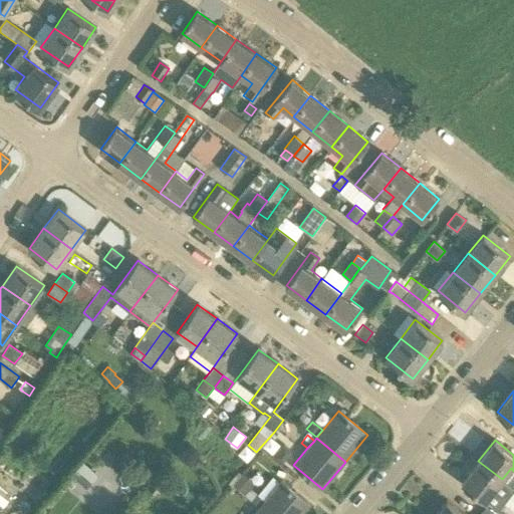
[(285,444),(274,457),(284,464),(294,451),(285,444)]
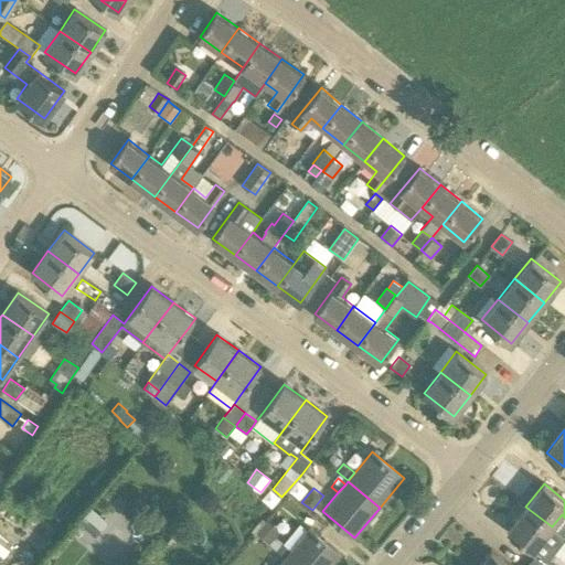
[(537,553),(529,562),(533,564),(551,564),(547,562),(564,536),(552,526),(525,507),(508,530),(537,553)]
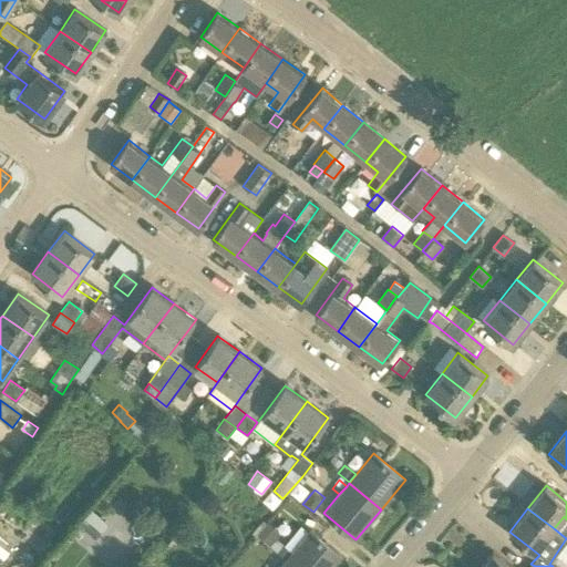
[(95,539),(109,525),(92,509),(79,524),(95,539)]
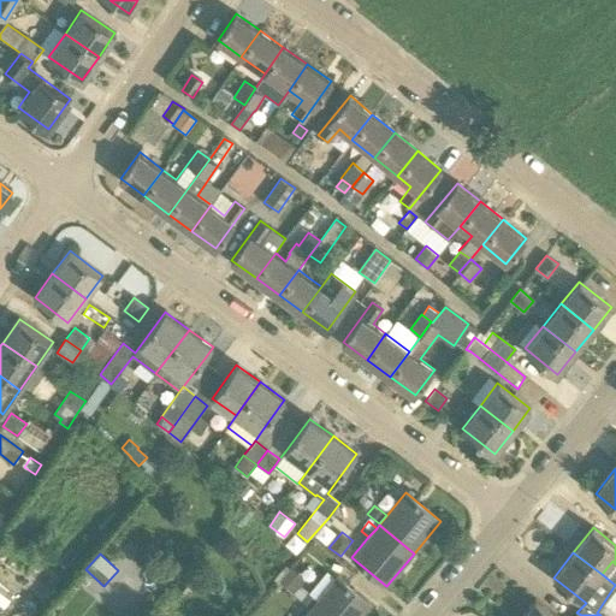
[(291,568),(279,582),(295,594),(302,586),(307,580),(291,567),(291,568)]
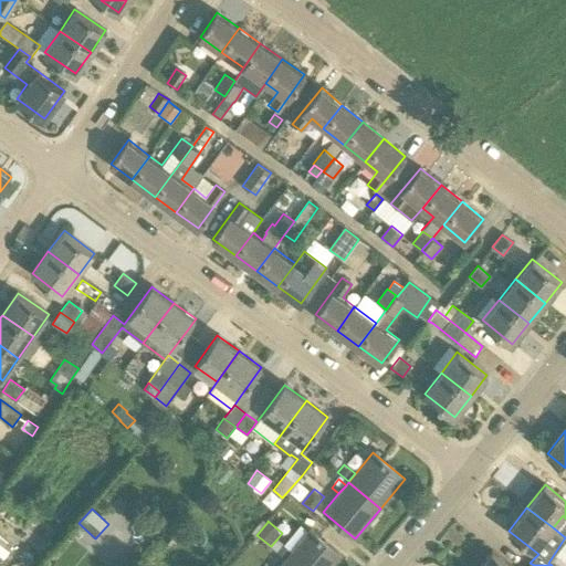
[(291,552),(284,559),(292,565),(331,565),(341,555),(310,528),(291,552)]
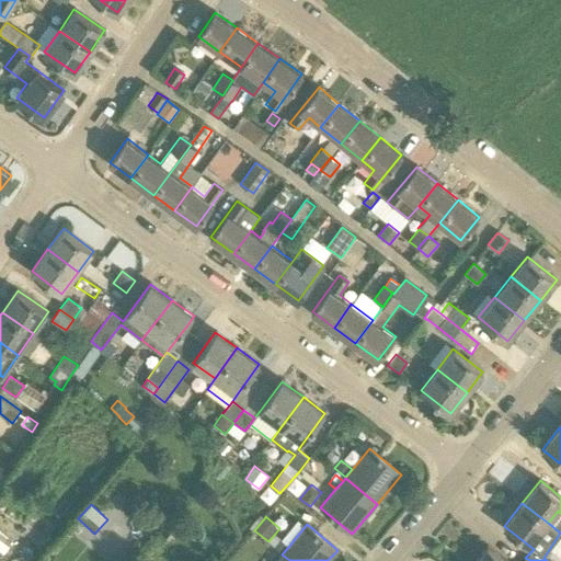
[(279,539),(274,546),(283,553),(288,546),(279,539)]
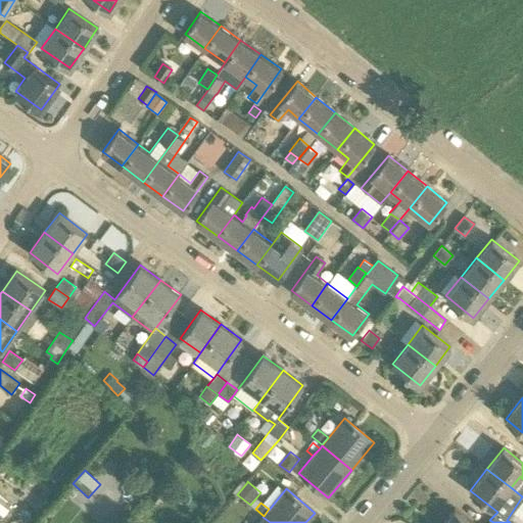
[(493,522),(489,520),(486,522),(471,522),(454,509),(442,522),(493,522)]
